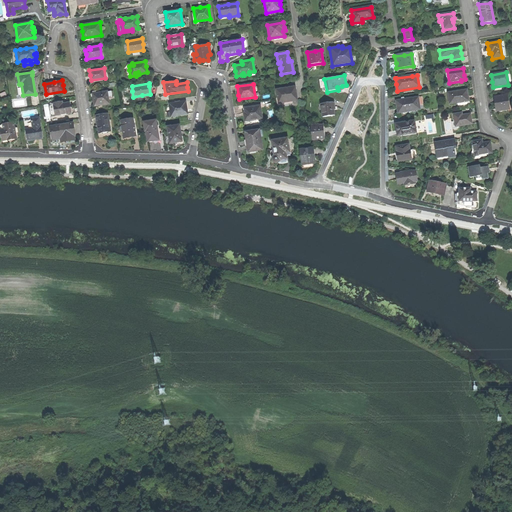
[(294,87),(275,90),(277,105),(297,101),(295,89),(294,87)]
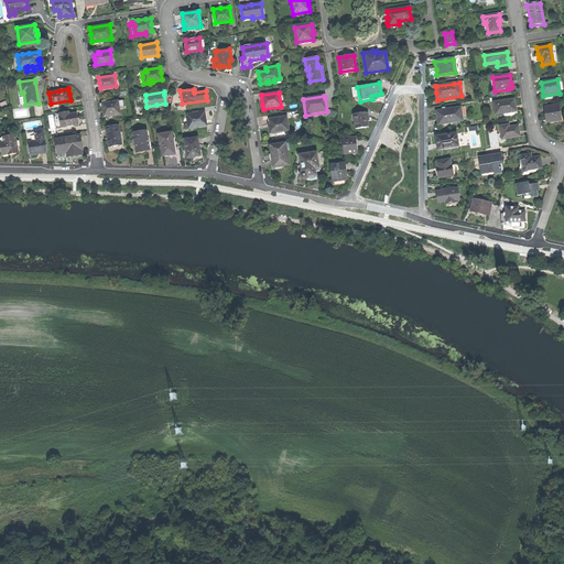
[(514,107),(513,99),(492,102),(494,117),(516,114),(514,107)]
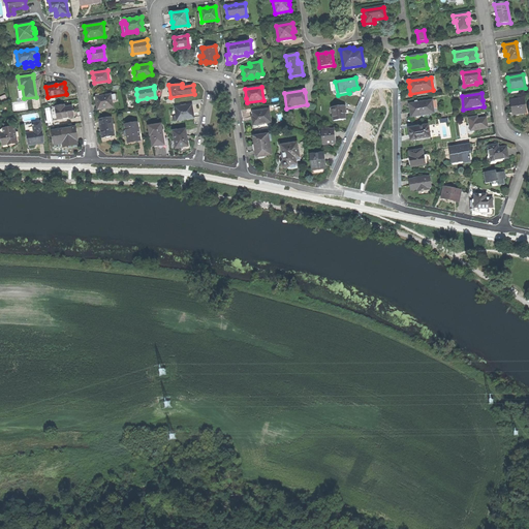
[(103,107),(113,106),(111,94),(95,96),(96,103),(97,110),(103,109),(103,107)]
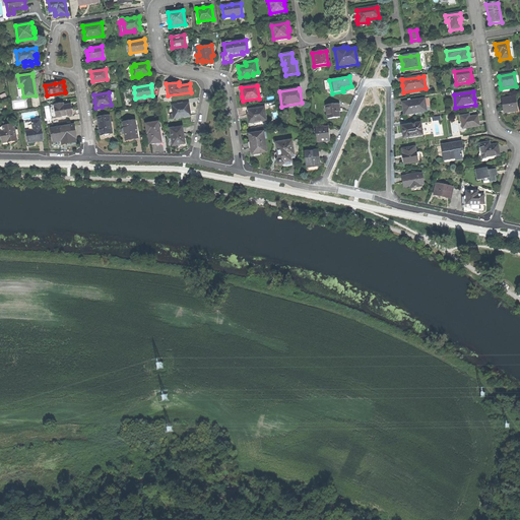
[(145,100),(144,96),(135,99),(134,92),(131,93),(132,102),(145,100)]
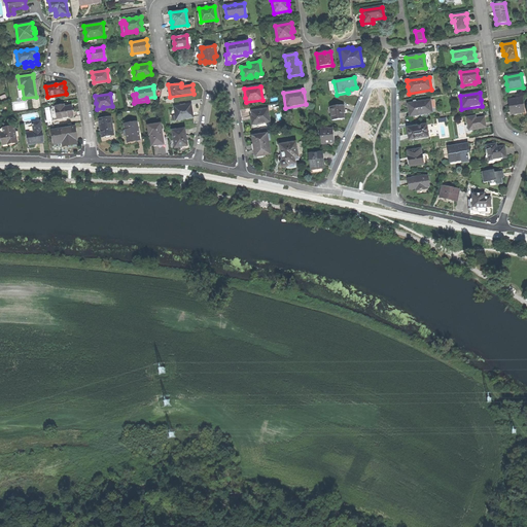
[(511,115),(524,113),(522,98),(508,100),(510,107),(511,115)]
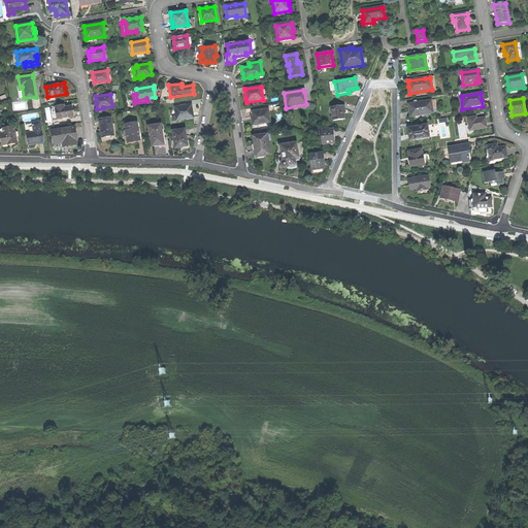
[(432,109),(431,101),(407,104),(408,111),(409,118),(433,113),(432,109)]
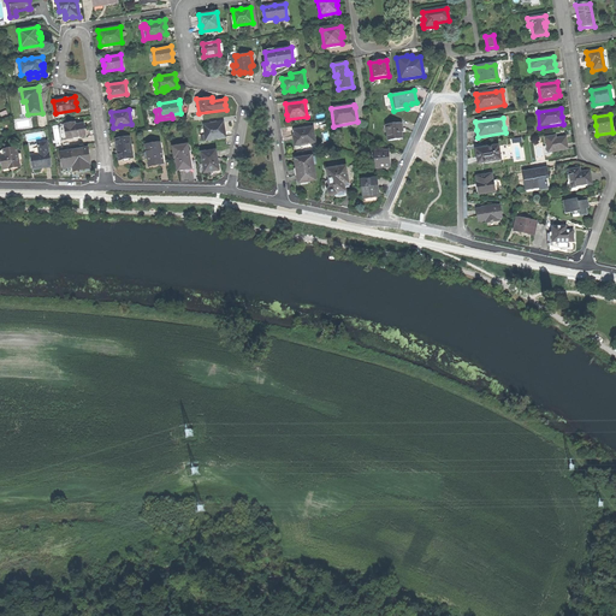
[(221,120),(214,122),(214,123),(208,124),(211,140),(230,136),(229,130),(227,120),(221,122),(221,120)]
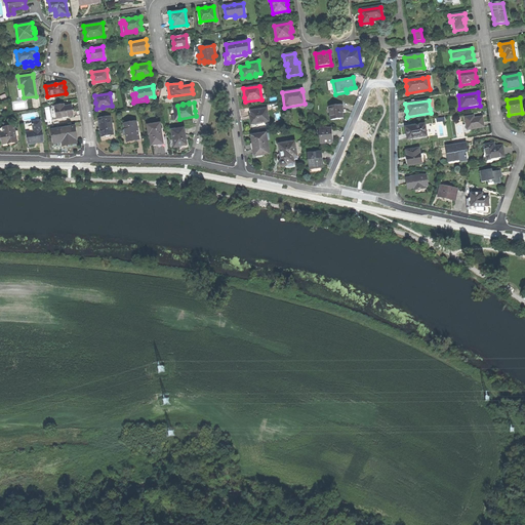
[(55,106),(55,107),(56,118),(73,116),(73,111),(72,105),(62,106),(61,105),(55,106)]
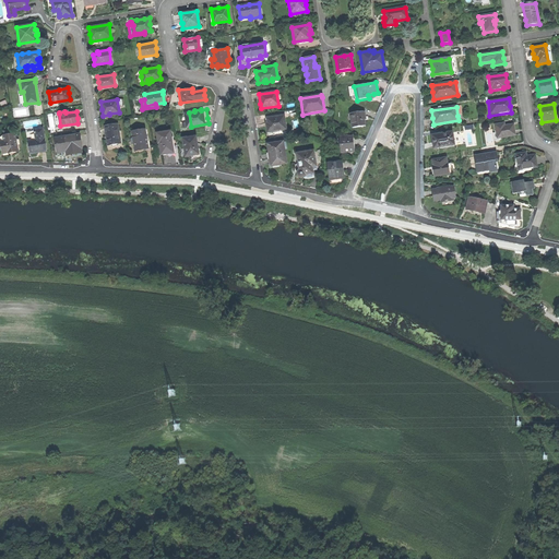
[(352,129),(365,127),(364,125),(364,121),(365,121),(364,113),(349,115),(352,129)]
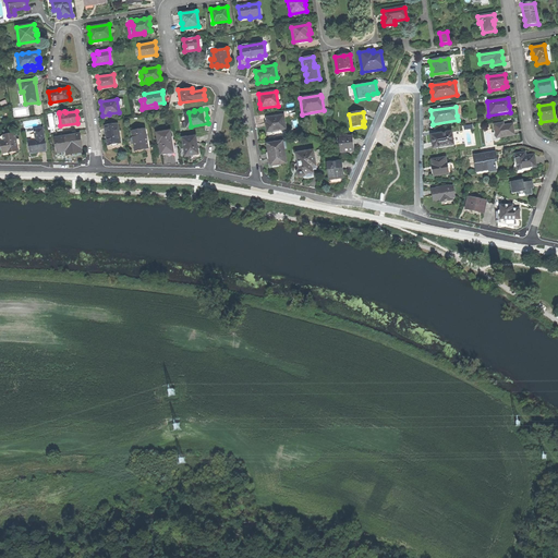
[(265,133),(284,130),(282,116),(264,119),(265,123),(263,123),(264,129),(265,133)]
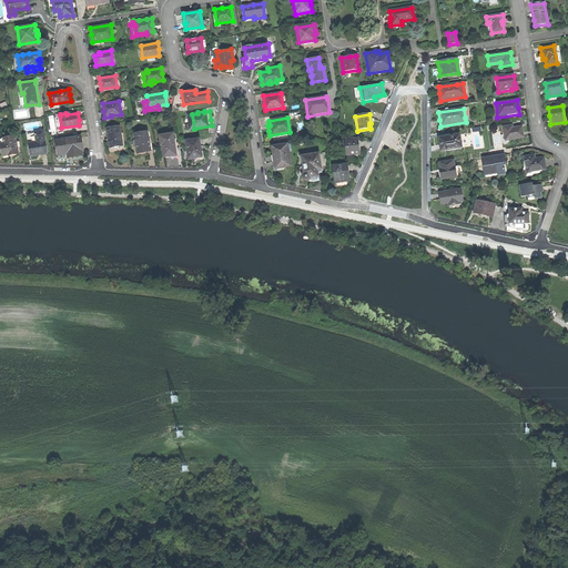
[(513,129),(513,125),(503,128),(504,135),(505,135),(506,141),(524,138),(523,132),(521,128),(513,129)]
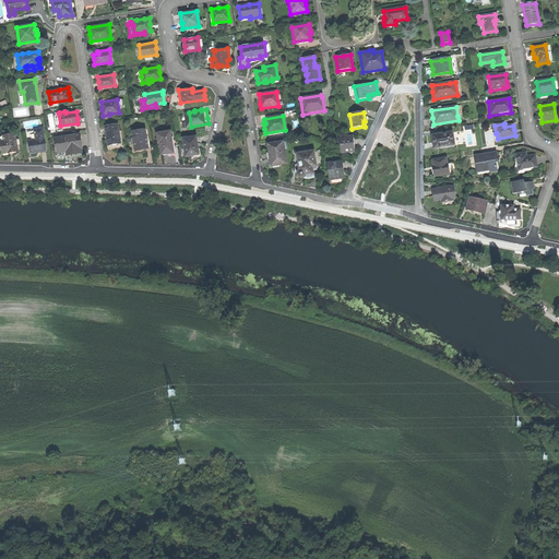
[(108,146),(121,144),(118,125),(105,127),(107,138),(108,146)]
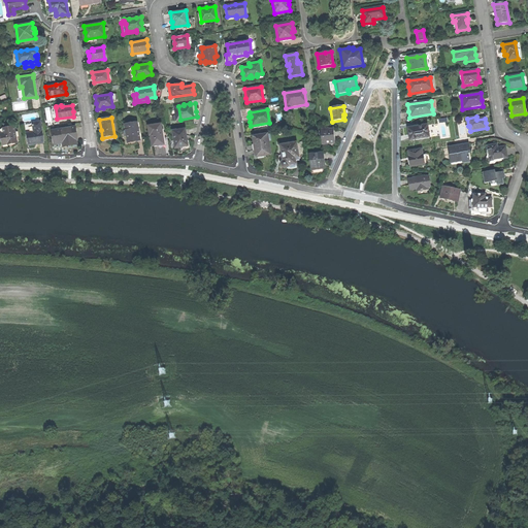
[(34,131),(41,130),(40,122),(33,123),(34,131)]
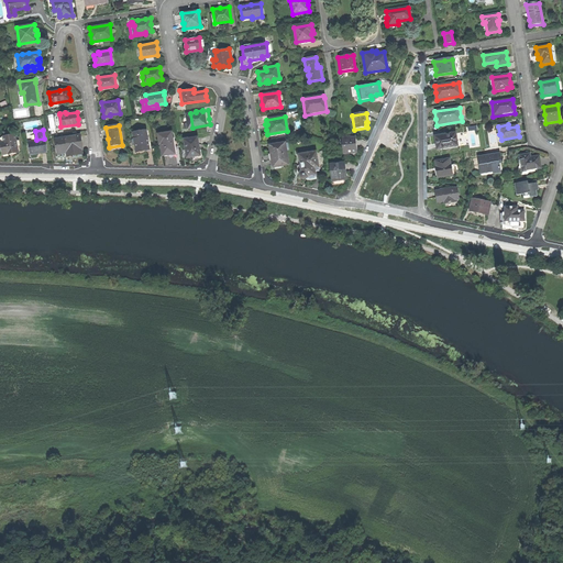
[(143,150),(150,148),(146,130),(132,132),(135,151),(143,150)]
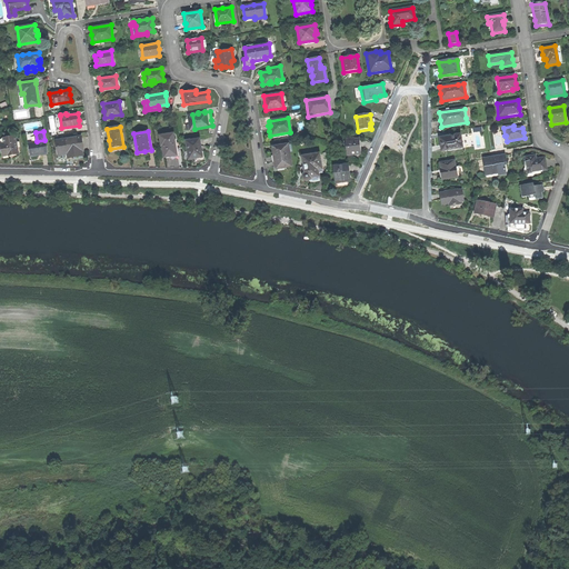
[(170,157),(178,155),(173,132),(160,135),(163,157),(170,157)]
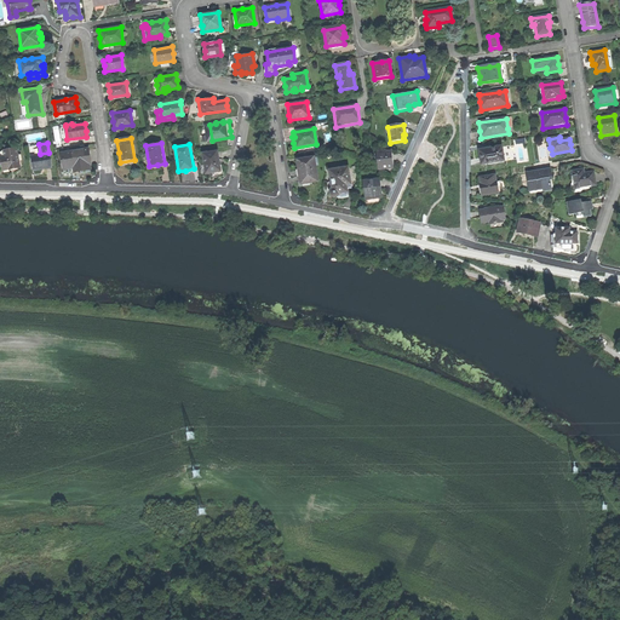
[(478,155),(480,158),(482,158),(483,165),(503,161),(500,147),(478,151),(478,155)]
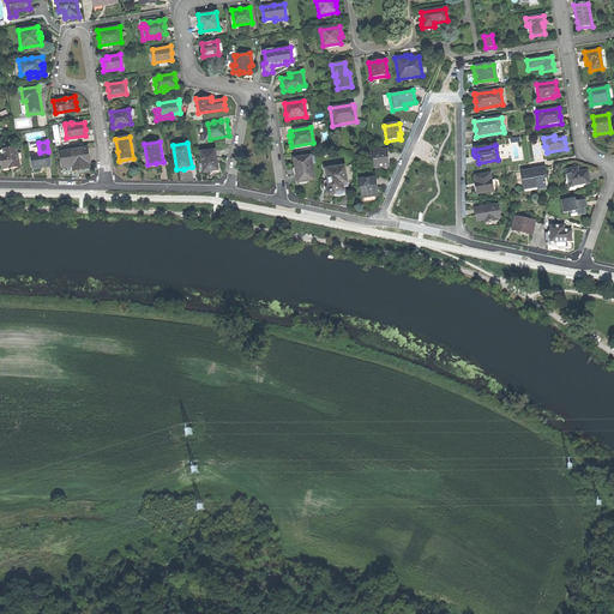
[(5,155),(1,156),(2,168),(10,167),(12,167),(19,166),(16,148),(4,149),(5,155)]
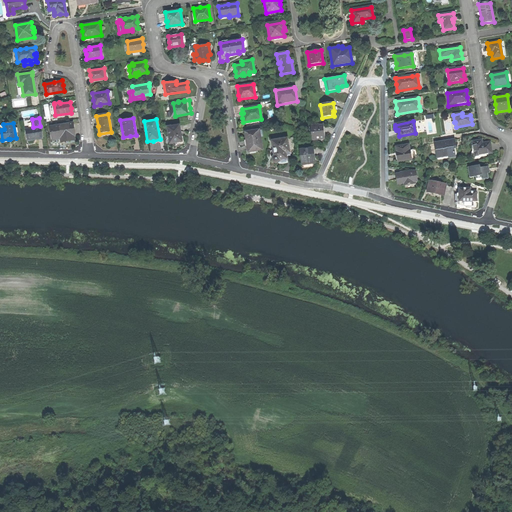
[(64,141),(74,139),(74,136),(75,136),(73,123),(51,126),(53,139),(59,138),(63,137),(64,141)]
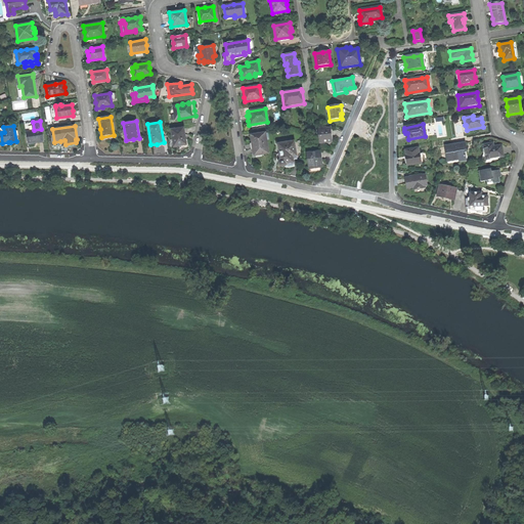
[(174,147),(186,144),(185,136),(183,128),(171,130),(174,147)]
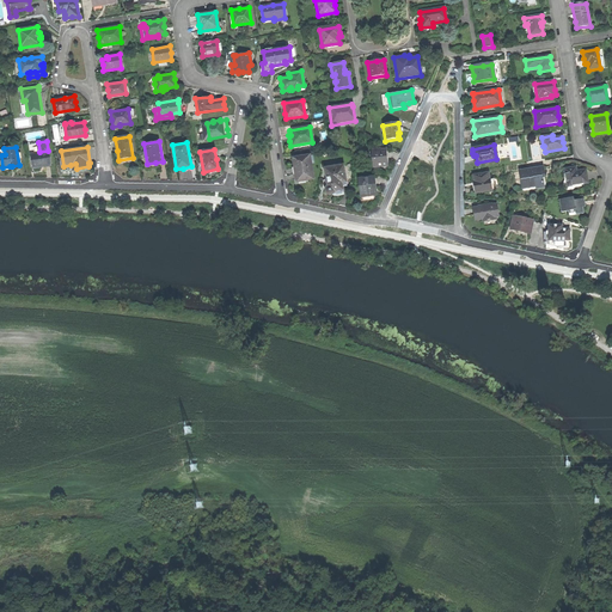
[(386,161),(386,151),(375,152),(375,150),(371,151),(372,167),(387,166),(386,161)]
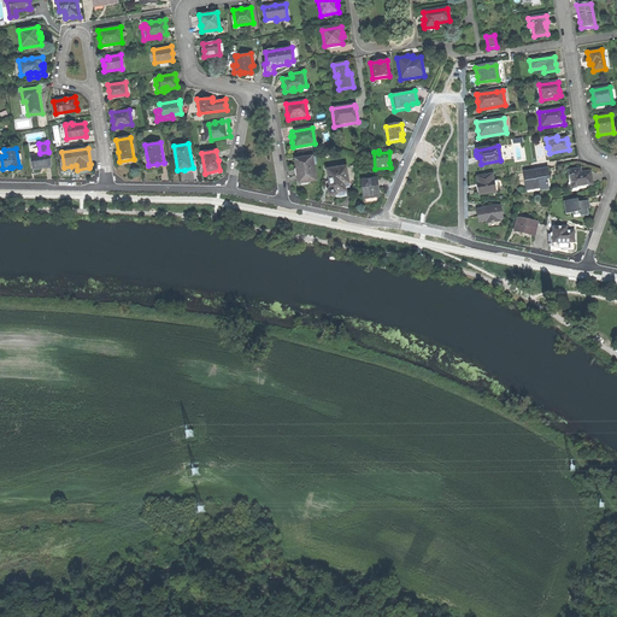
[(51,166),(48,152),(40,153),(31,154),(34,169),(40,168),(51,166)]
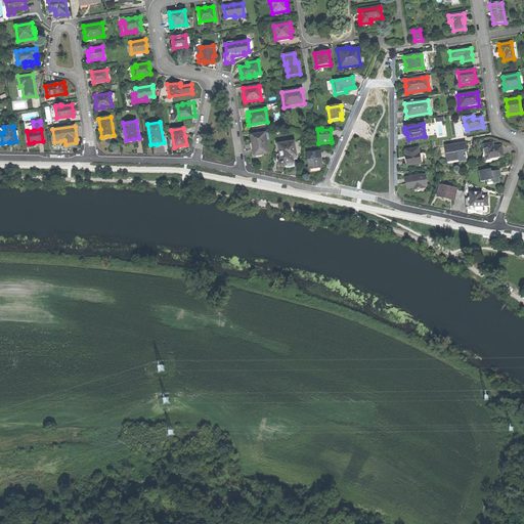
[(263,156),(268,155),(264,133),(249,135),(251,146),(252,155),(262,154),(263,156)]
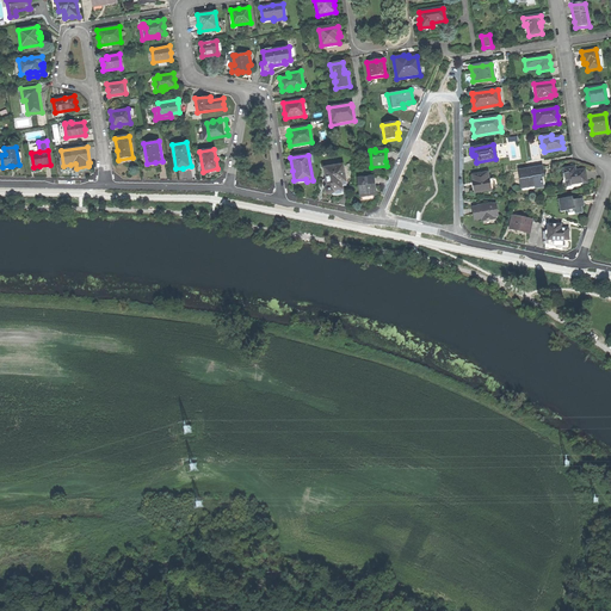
[(339,191),(343,191),(340,180),(345,180),(343,165),(322,168),(325,186),(323,187),(322,190),(323,192),(325,195),(326,196),(328,196),(331,196),(333,195),(334,192),(339,191)]
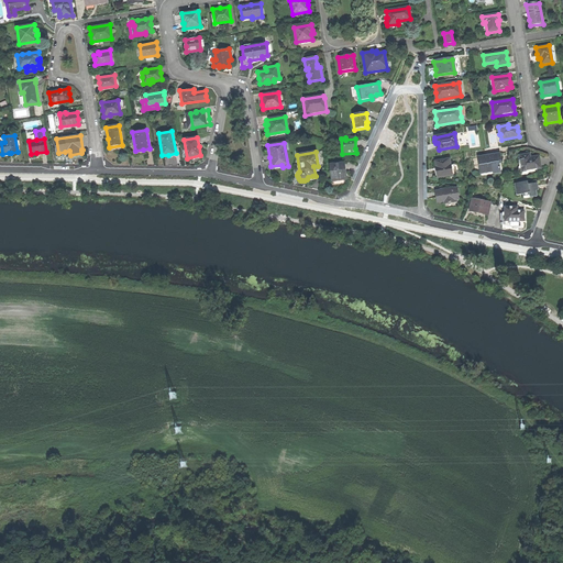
[(499,154),(477,157),(479,174),(492,173),(492,175),(499,174),(498,162),(500,162),(499,157),(499,154)]
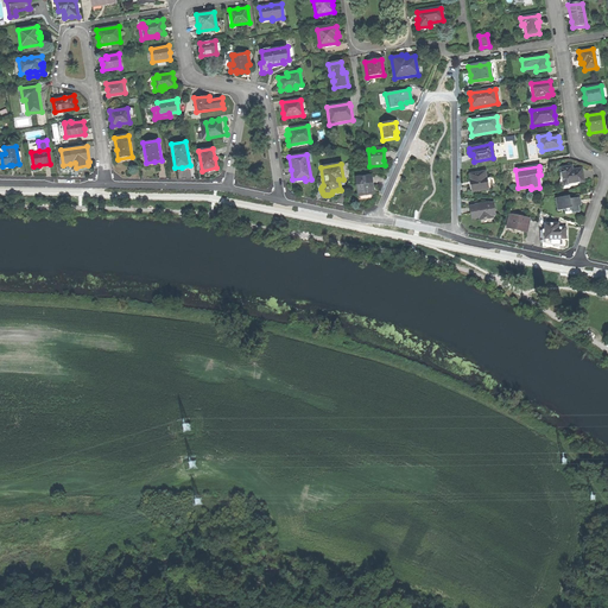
[(571,168),(561,169),(563,187),(584,184),(582,170),(577,170),(572,171),(571,168)]
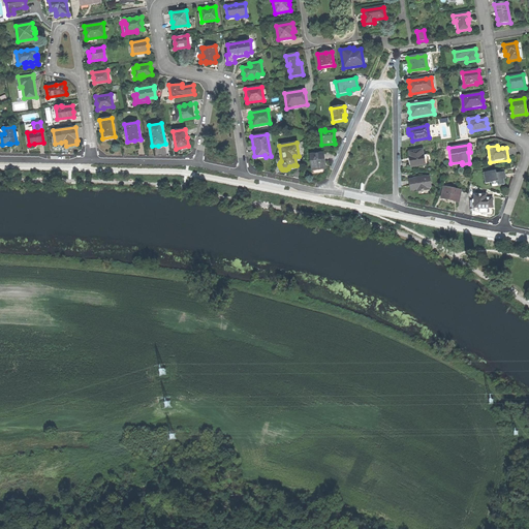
[(410,167),(426,165),(424,155),(423,155),(422,150),(409,152),(409,157),(409,160),(410,167)]
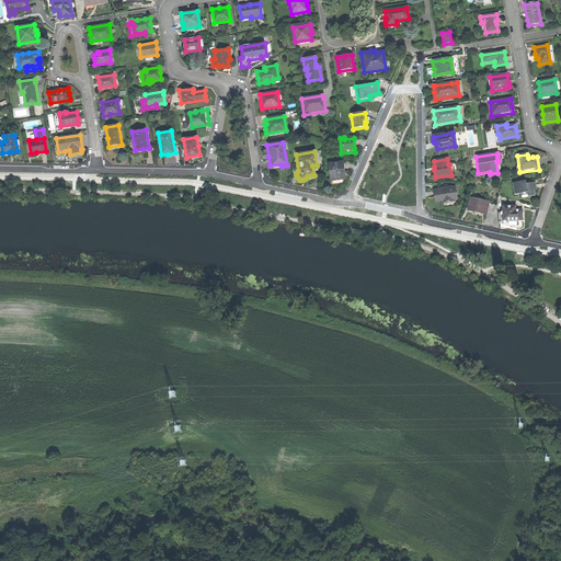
[(329,182),(343,180),(342,175),(342,171),(343,171),(342,162),(327,164),(329,182)]
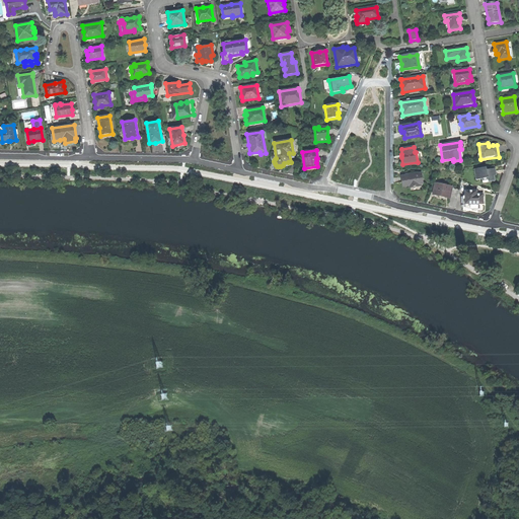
[(486,168),(473,170),(475,181),(487,179),(488,183),(494,182),(494,177),(496,176),(495,172),(495,169),(487,171),(486,168)]
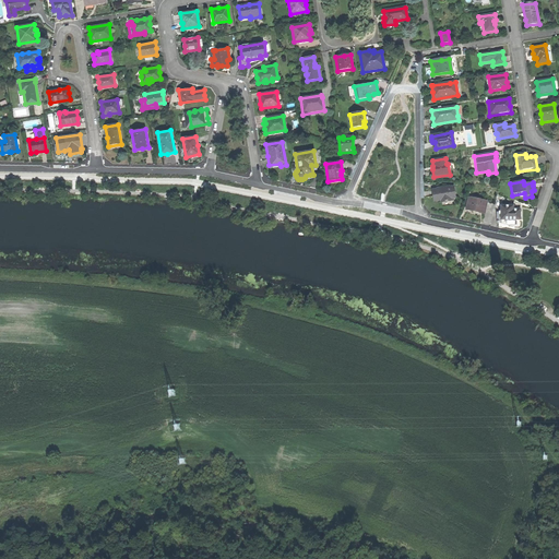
[(440,203),(453,201),(452,197),(455,195),(453,187),(430,190),(431,197),(432,202),(440,201),(440,203)]
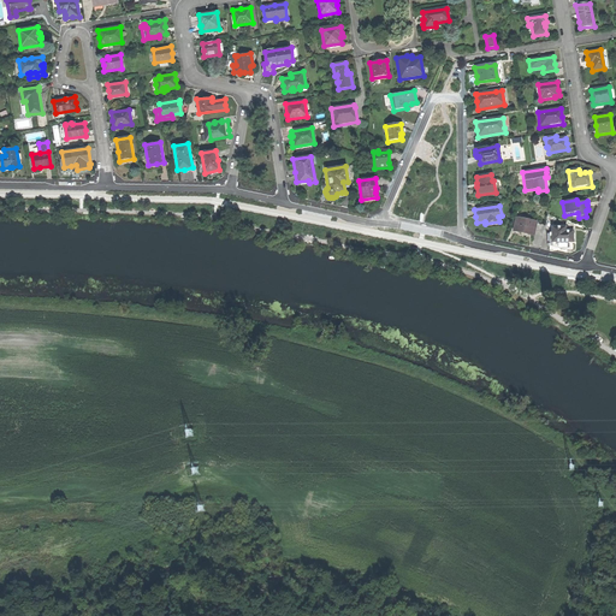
[(526,234),(533,235),(535,223),(516,218),(514,231),(523,234),(525,234),(526,234)]
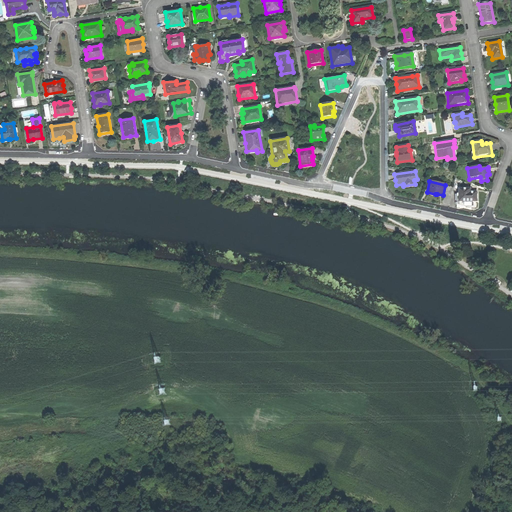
[(459,189),(459,194),(459,201),(463,201),(463,202),(467,202),(472,202),(477,202),(477,192),(470,192),(470,189),(459,189)]
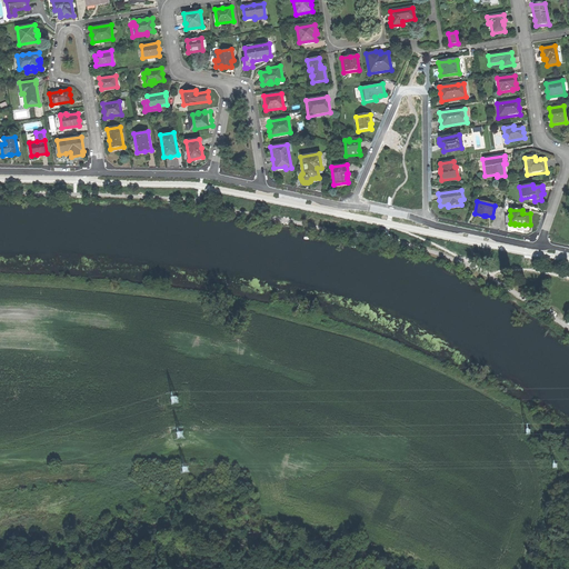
All buildings are outlined.
